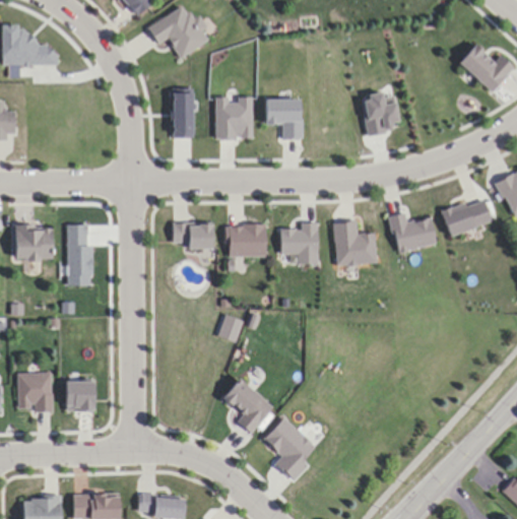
[(150,26),(160,45),(172,39),(183,58),(215,41),(201,16),(195,19),(188,6),(150,26)]
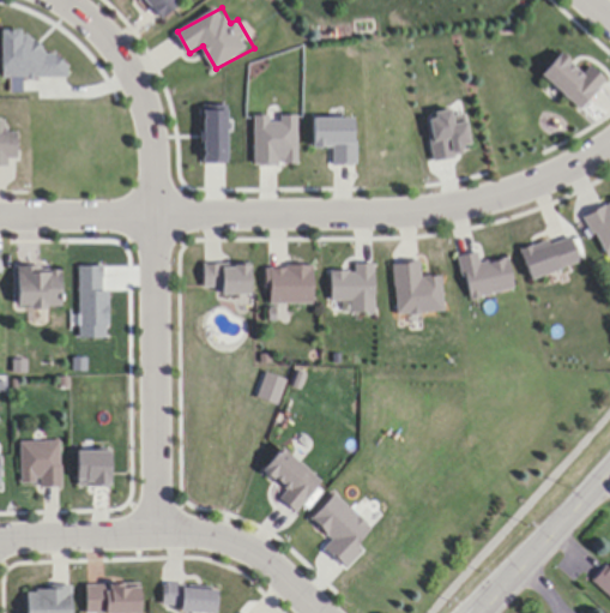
[(541,72),(578,109),(607,80),(592,65),(581,74),(560,53),(541,72)]
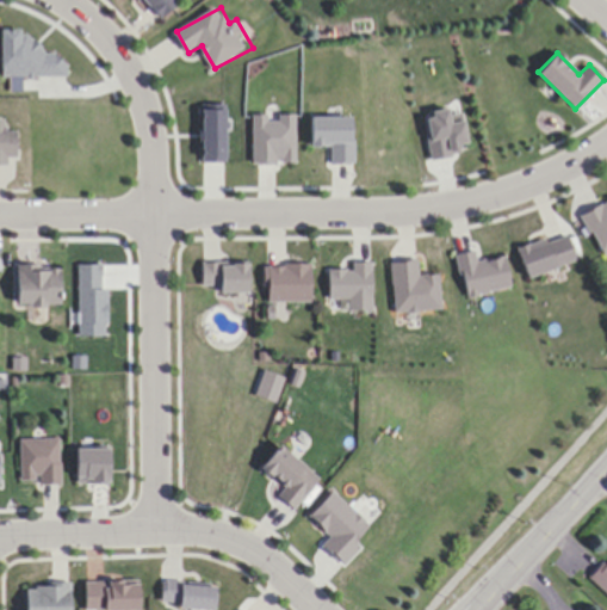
[(0,162),(10,164),(10,159),(18,159),(19,131),(7,131),(7,119),(0,118),(0,162)]
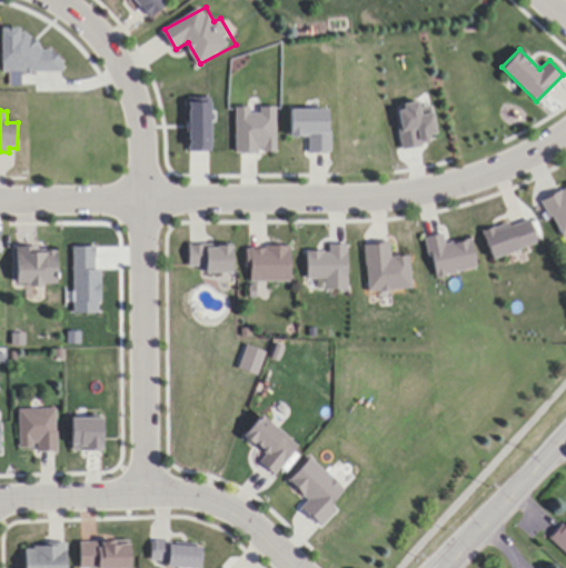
[(436,277),(478,267),(472,239),(447,245),(445,233),(427,238),(436,277)]
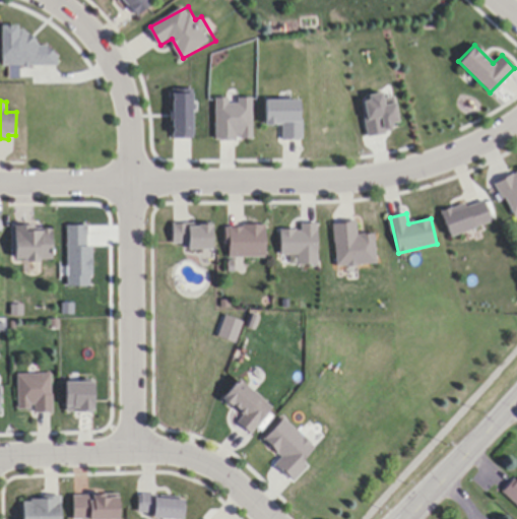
[(336,222),(337,266),(378,264),(377,234),(360,235),(359,221),(336,222)]
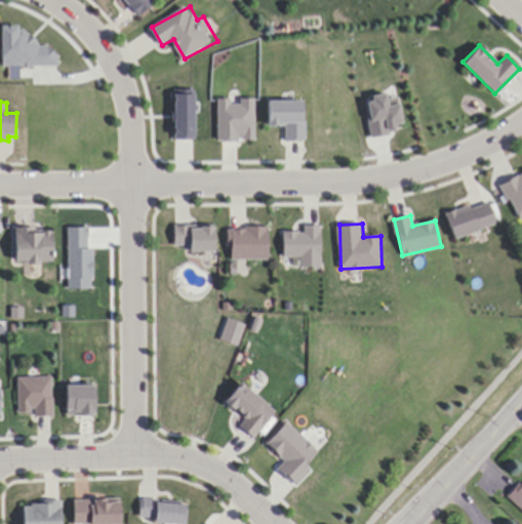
[(217,251),(217,226),(177,226),(177,246),(192,246),(192,251),(217,251)]
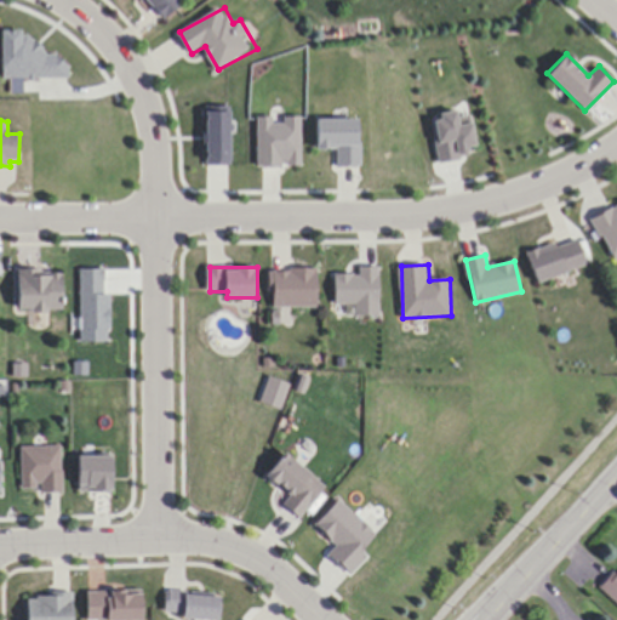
[(275,307),(320,307),(320,268),(275,268),(275,307)]
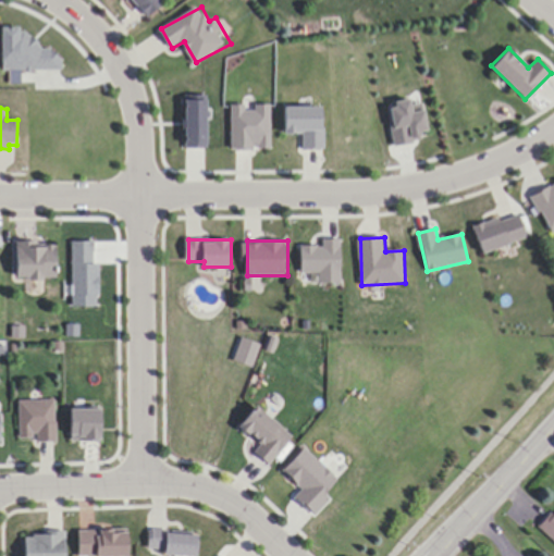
[(57,279),(58,243),(15,243),(14,279),(57,279)]
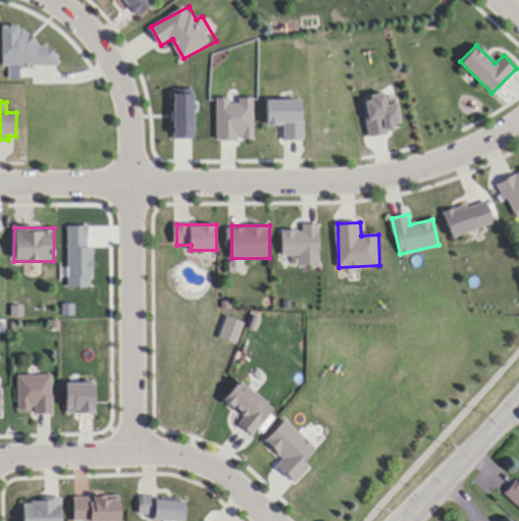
[(18,374),(18,413),(54,413),(54,374),(18,374)]
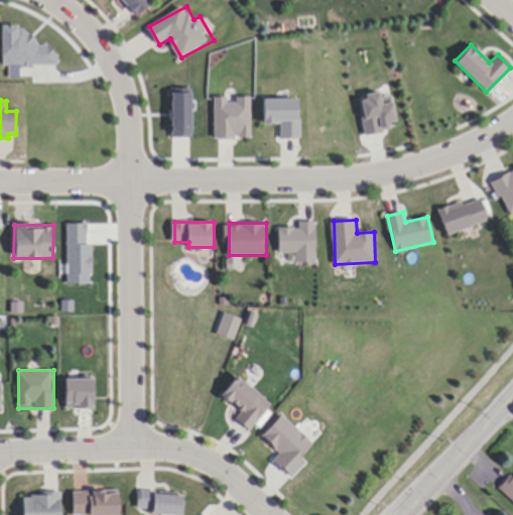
[(273,404),(238,376),(223,394),(244,411),(238,418),(252,430),(273,404)]
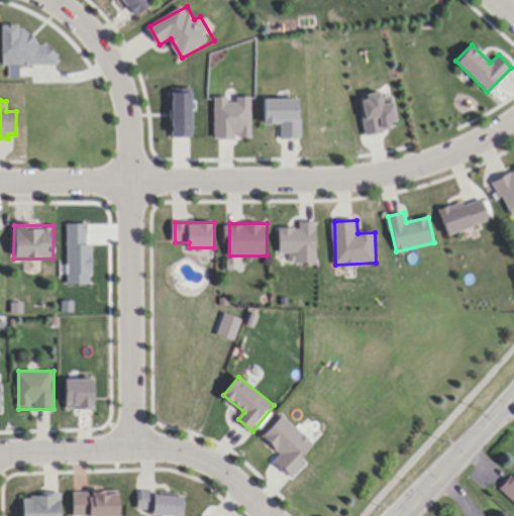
[(513,477),(502,490),(513,501),(513,477)]
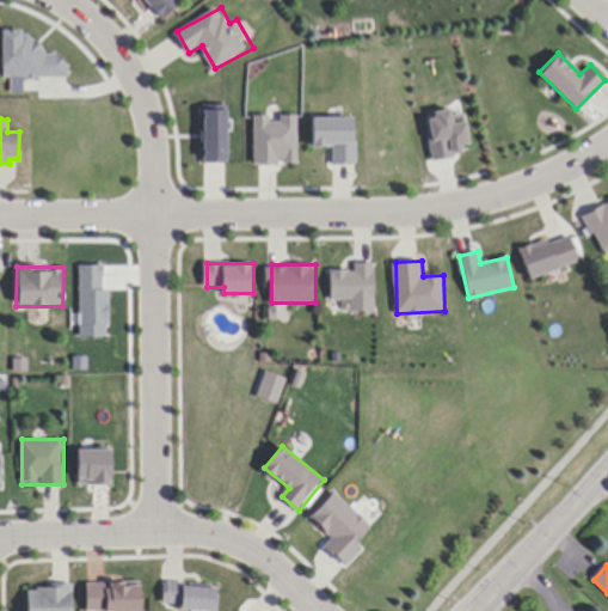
[(219,586),(165,582),(164,606),(217,610),(219,586)]
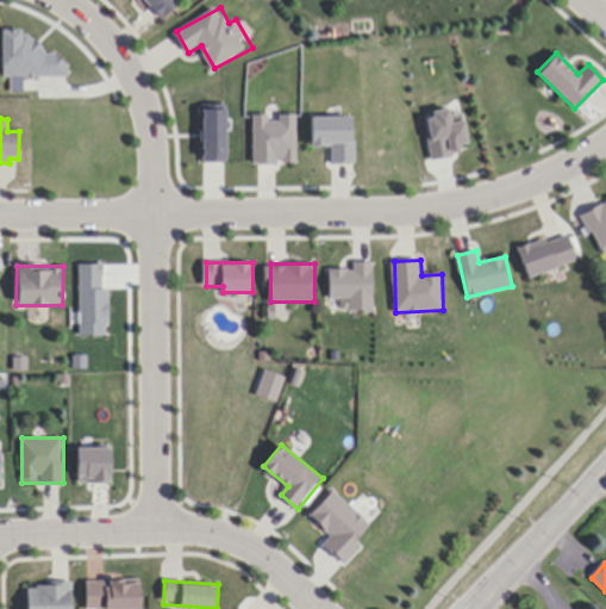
[(26,608),(73,608),(73,583),(26,583),(26,608)]
